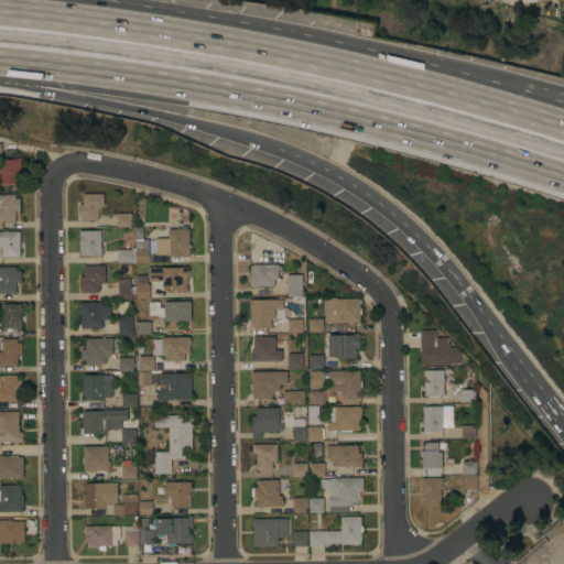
[(20,184),(15,184),(15,186),(0,186),(0,158),(19,158),(20,184)]
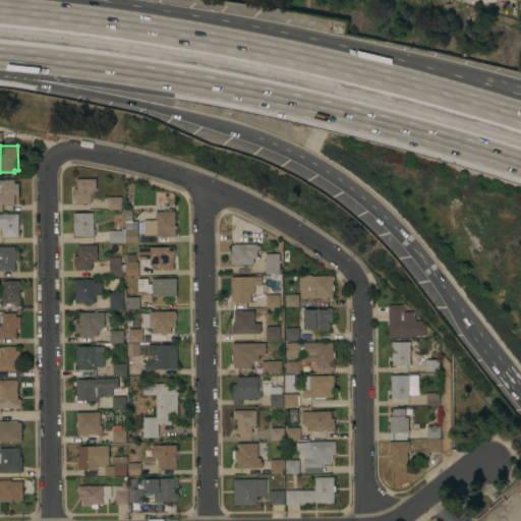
[(95,179),(95,191),(92,191),(92,194),(90,194),(90,204),(76,204),(76,199),(72,199),(72,189),(76,189),(76,179),(95,179)]
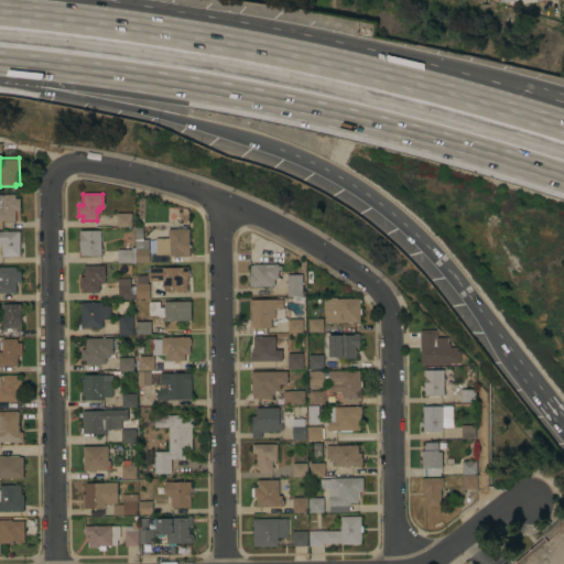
[(0,195),(14,195),(14,198),(19,198),(19,210),(14,210),(14,221),(1,221),(1,228),(0,228),(0,195)]
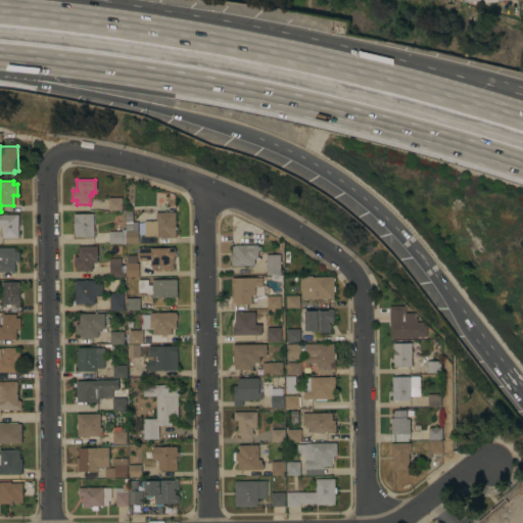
[(121,197),(121,210),(107,210),(107,197),(121,197)]
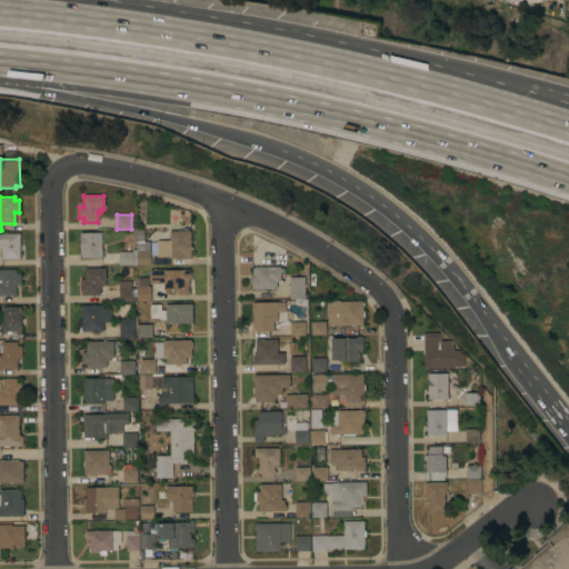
[(135,229),(142,229),(142,241),(149,241),(149,251),(150,265),(136,265),(136,252),(135,252),(135,229)]
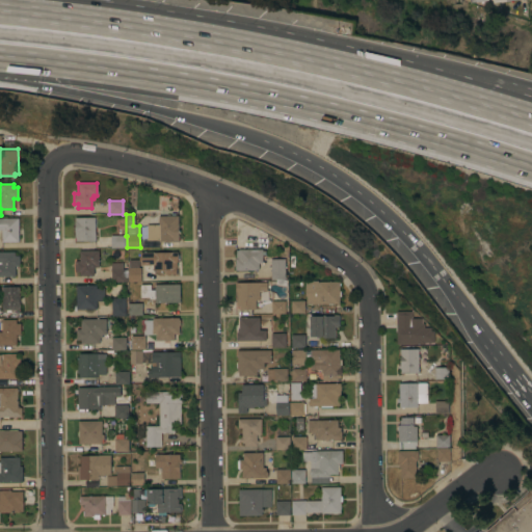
[(145,224),(157,224),(157,216),(177,216),(177,224),(178,224),(178,242),(171,242),(158,242),(158,240),(145,240),(145,224)]
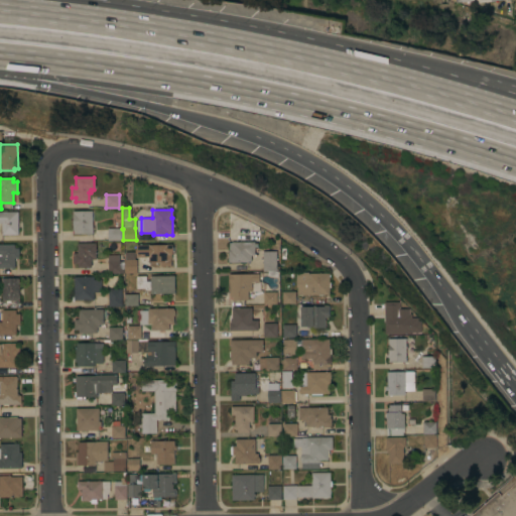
[(91,211),(92,234),(73,234),(73,231),(72,231),(72,211),(91,211)]
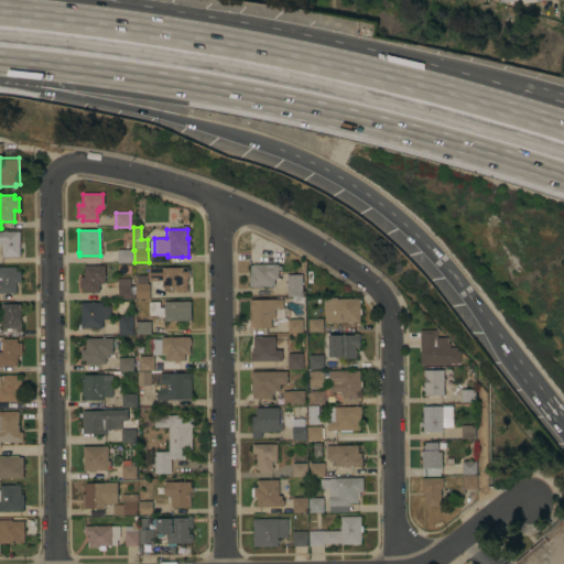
[(0,231),(19,231),(19,257),(0,257),(0,231)]
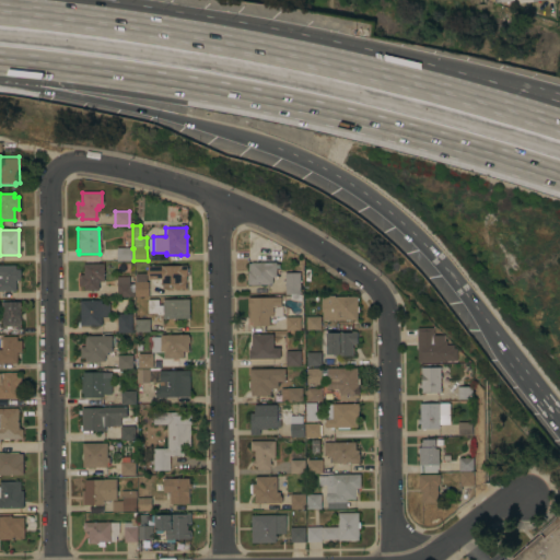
[(129,260),(116,260),(116,247),(129,247),(129,260)]
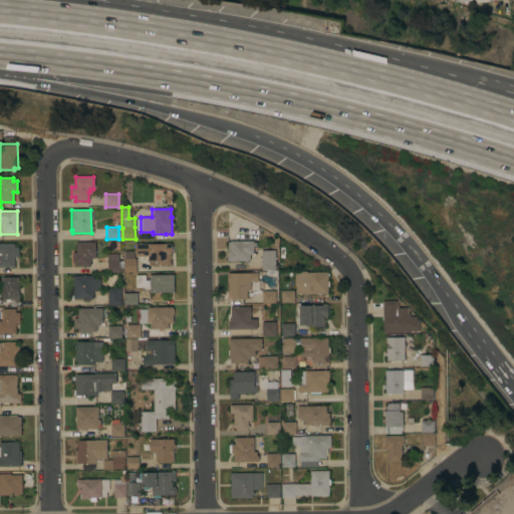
[(226,261),(226,250),(227,250),(227,242),(229,242),(229,241),(252,241),(252,243),(255,243),(256,246),(252,246),(252,254),(249,254),(249,261),(226,261)]
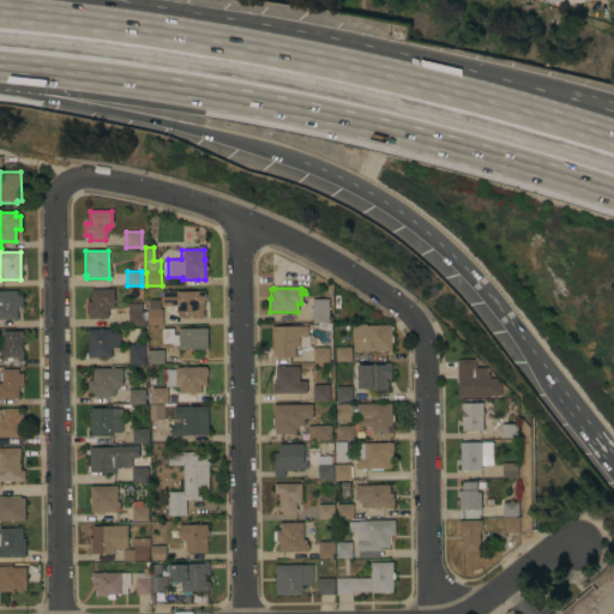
[(113,289),(113,308),(107,308),(107,318),(91,318),(91,314),(85,314),(85,301),(90,301),(90,289),(113,289)]
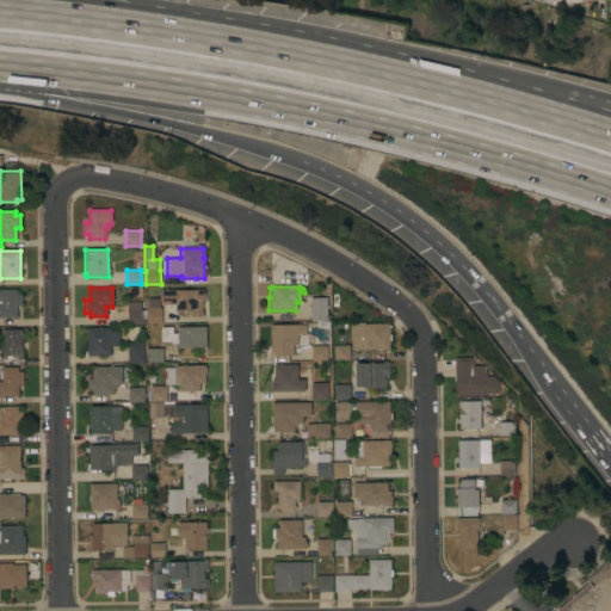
[(0,289),(16,289),(16,294),(20,294),(22,306),(16,306),(16,318),(0,318),(0,289)]
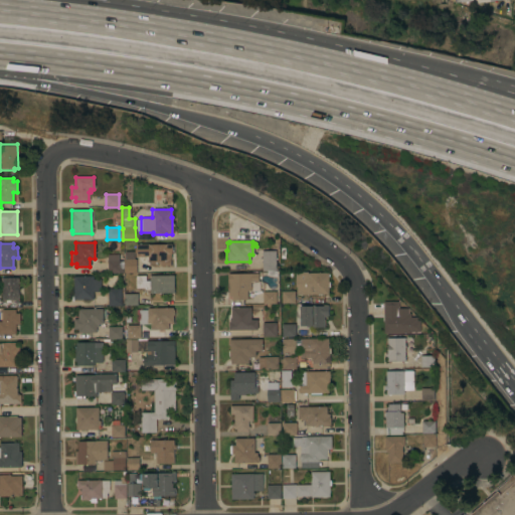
[(135,244),(171,243),(171,245),(172,246),(172,250),(171,252),(171,254),(170,254),(170,260),(170,266),(159,266),(159,264),(157,264),(157,263),(147,263),(147,255),(135,255),(135,244)]
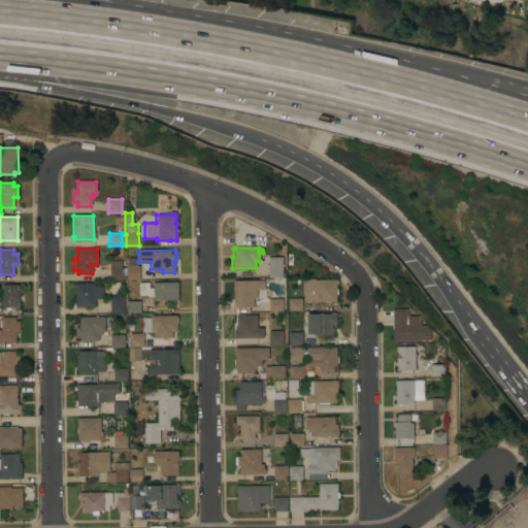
[(267,257),(282,257),(282,277),(267,277),(267,257)]
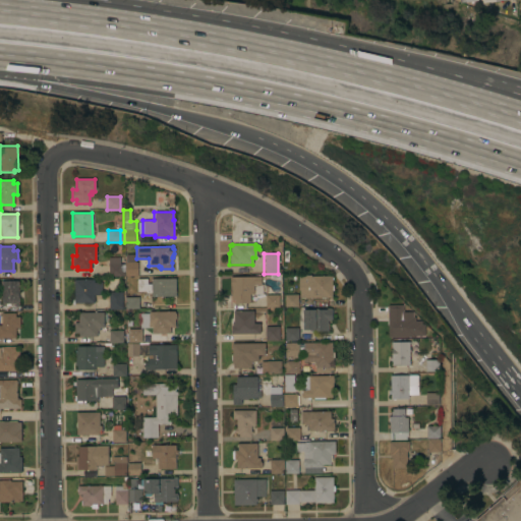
[(108,257),(119,257),(119,264),(124,264),(124,263),(124,254),(134,254),(134,263),(137,263),(137,276),(108,276),(108,257)]
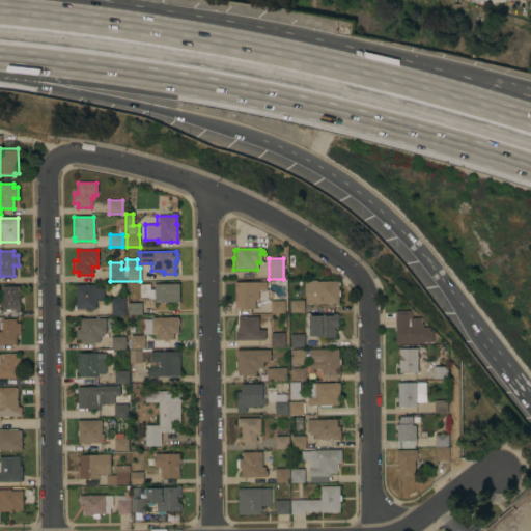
[(305,304),(304,296),(303,280),(316,280),(316,281),(337,281),(337,290),(339,290),(339,297),(337,297),(338,303),(305,304)]
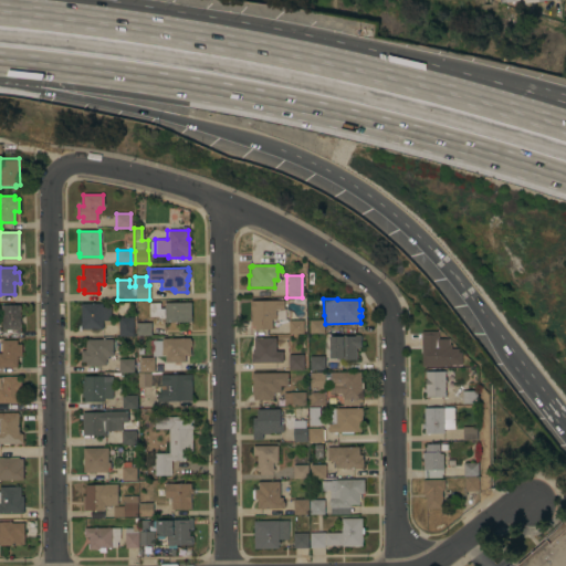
[(271,301),(271,300),(283,300),(283,320),(270,320),(270,315),(266,315),(266,325),(270,325),(270,328),(268,328),(268,329),(254,329),(254,325),(251,325),(251,311),(250,311),(250,301),(271,301)]
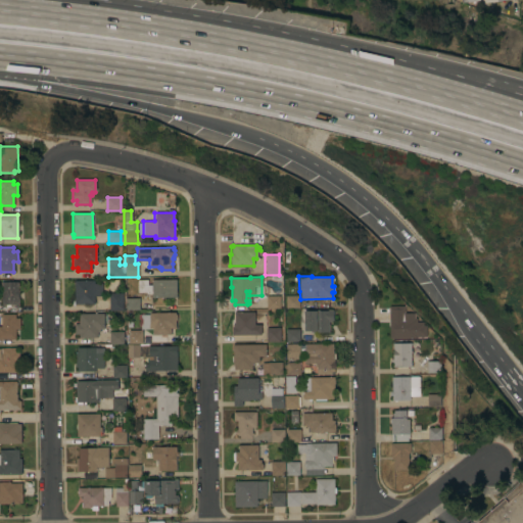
[(176,297),(151,297),(151,294),(145,294),(145,292),(137,292),(137,280),(147,280),(147,285),(151,285),(151,280),(176,279),(176,297)]
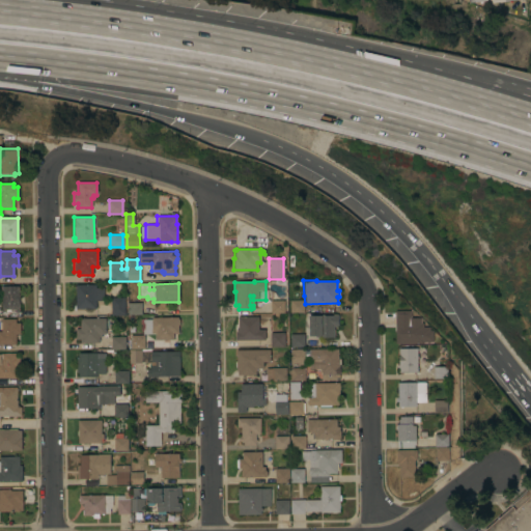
[(94,284),(94,288),(103,288),(103,301),(94,301),(95,304),(110,304),(110,298),(123,298),(124,315),(110,315),(95,315),(95,308),(75,309),(75,285),(94,284)]
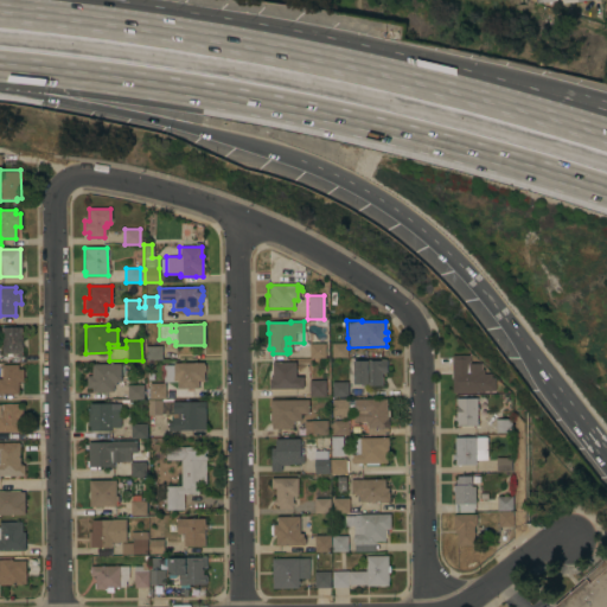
[(1,327),(20,327),(21,353),(1,353),(1,327)]
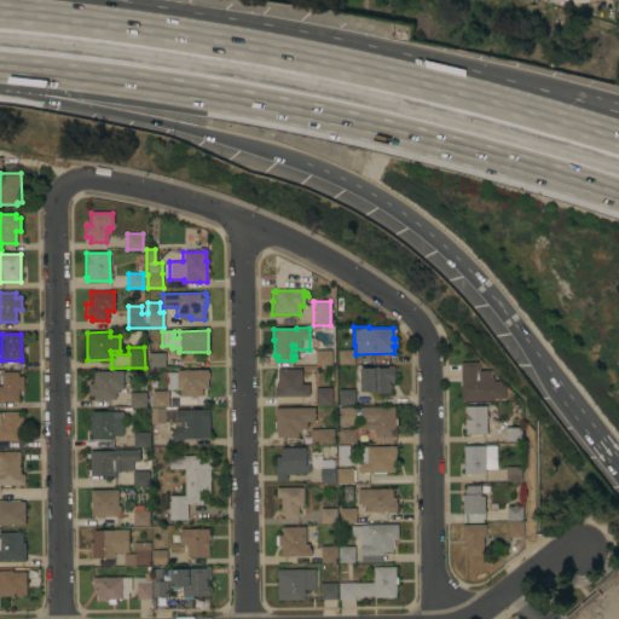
[(330,365),(314,365),(314,350),(330,350),(330,365)]
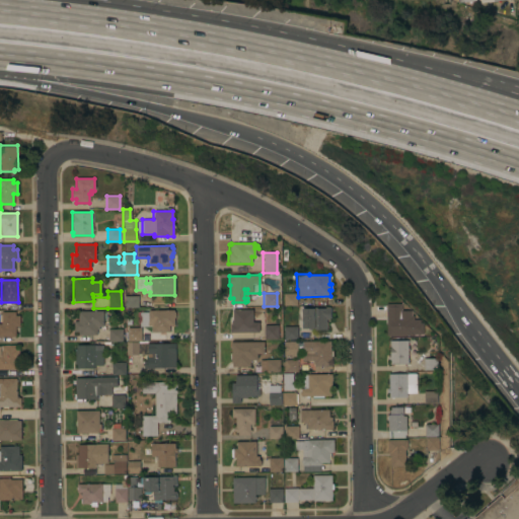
[(283,293),(296,293),(296,305),(283,305),(283,293)]
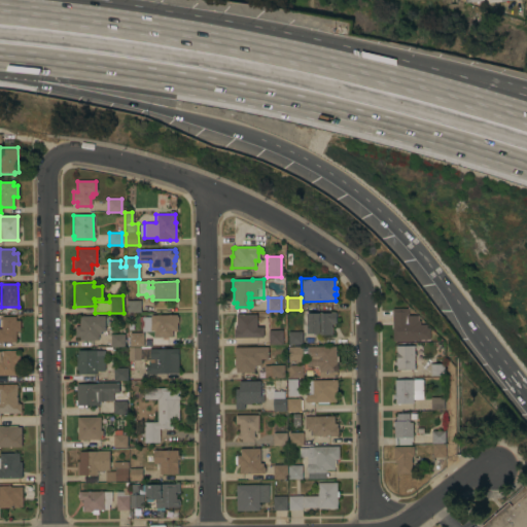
[(140,301),(140,312),(126,312),(126,301),(140,301)]
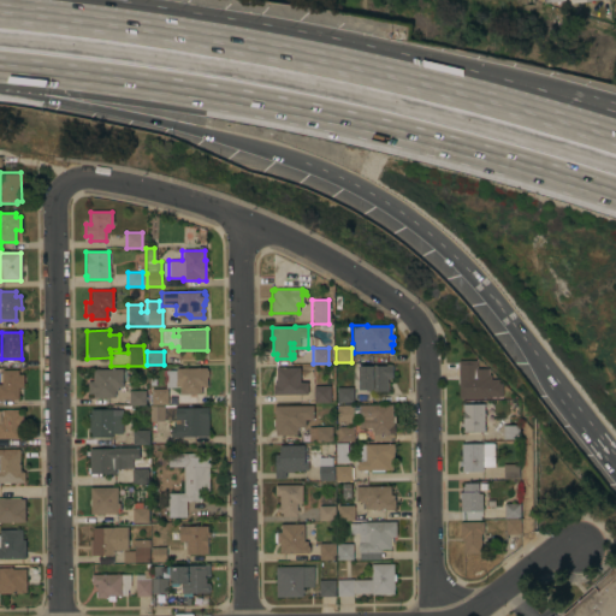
[(457,361),(475,360),(475,369),(487,368),(487,374),(490,374),(490,379),(496,379),(496,384),(501,384),(501,396),(491,397),(491,398),(458,398),(457,361)]
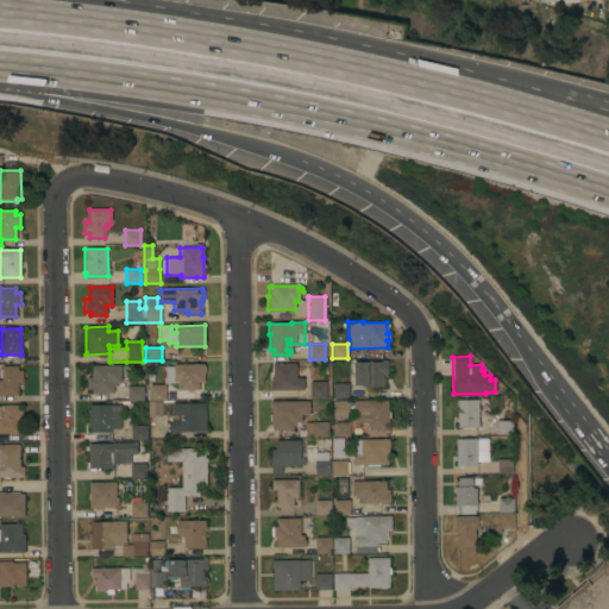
[(353,362),(381,362),(381,360),(387,360),(388,374),(382,374),(382,387),(360,388),(360,385),(353,385),(353,362)]
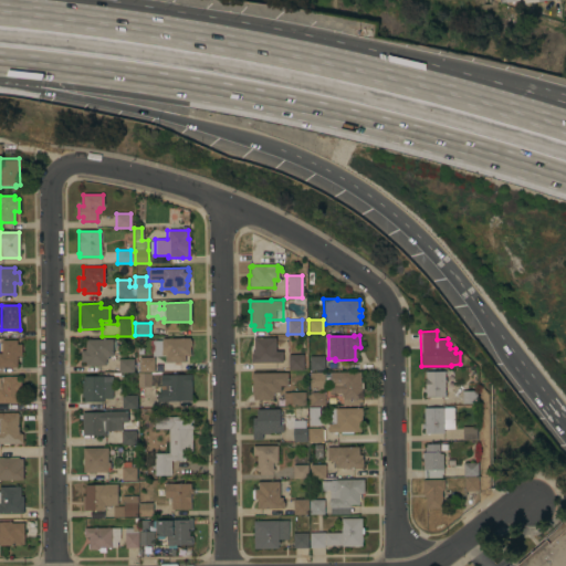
[(250,363),(250,354),(251,354),(251,350),(253,350),(253,337),(263,337),(263,338),(275,337),(275,352),(282,352),(282,363),(250,363)]
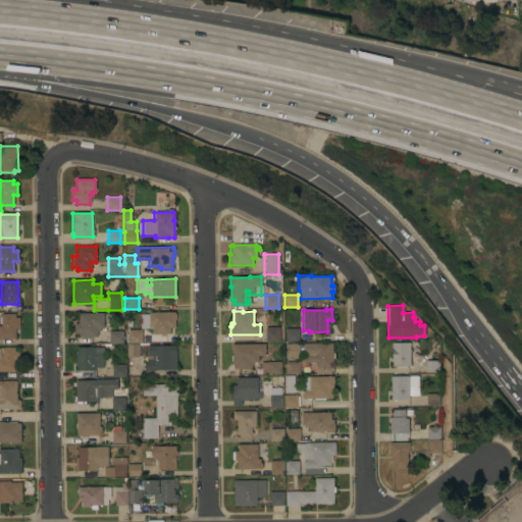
[(174,312),(174,314),(175,314),(175,319),(174,319),(174,327),(170,327),(170,333),(163,333),(163,335),(160,335),(160,334),(151,334),(151,328),(140,328),(140,314),(149,314),(149,312),(174,312)]
